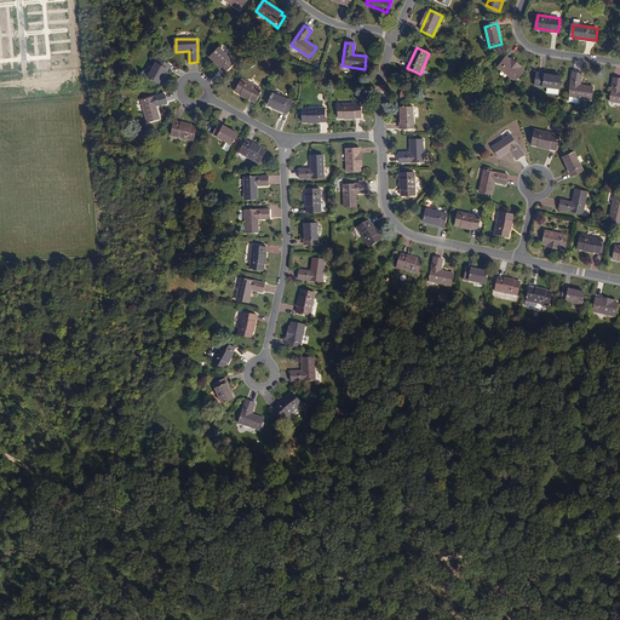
[(235,63),(219,49),(211,57),(214,61),(227,73),(235,63)]
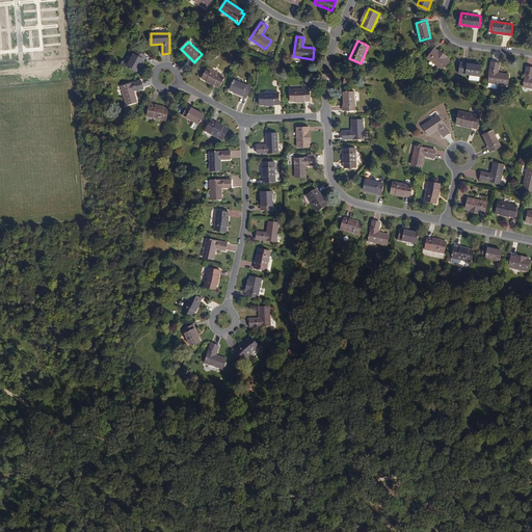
[(439,52),(434,49),(427,58),(443,70),(450,60),(447,58),(439,52)]
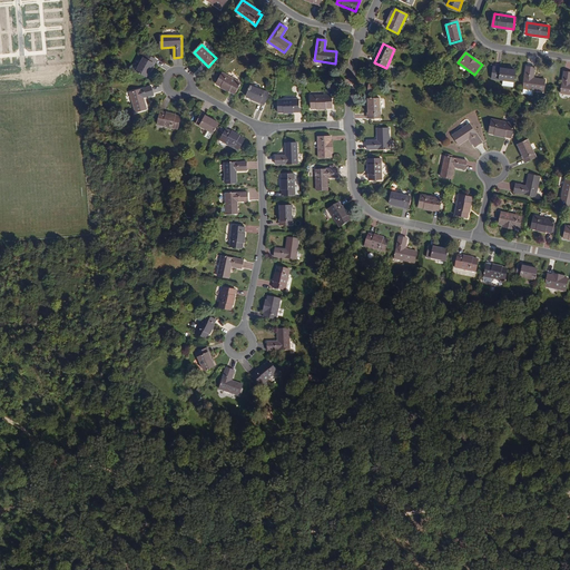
[(155,60),(145,55),(136,71),(146,77),(148,72),(155,60)]
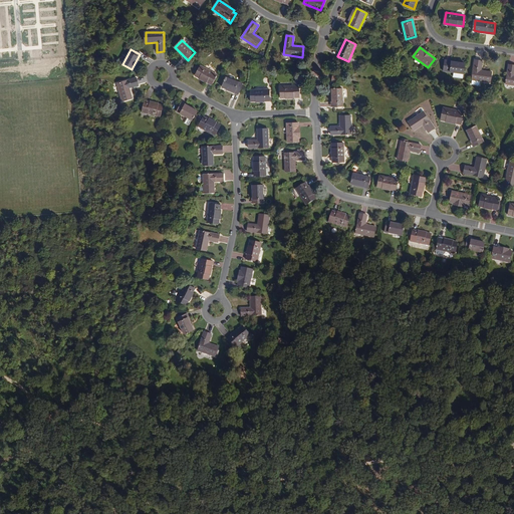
[(177,52),(187,61),(188,60),(178,50),(177,52)]
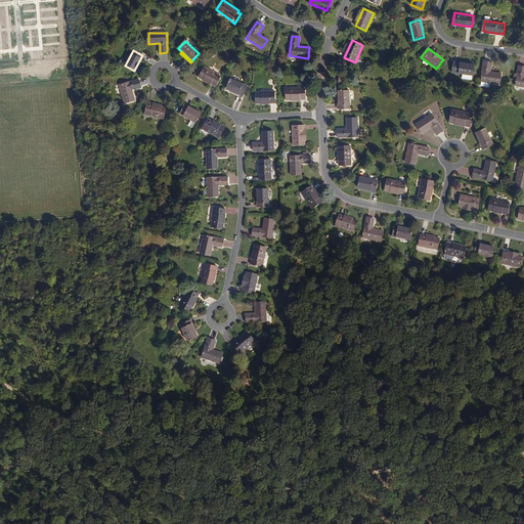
[(491,61),(484,61),(481,81),(481,85),(488,86),(489,82),(499,83),(500,73),(490,72),(491,61)]
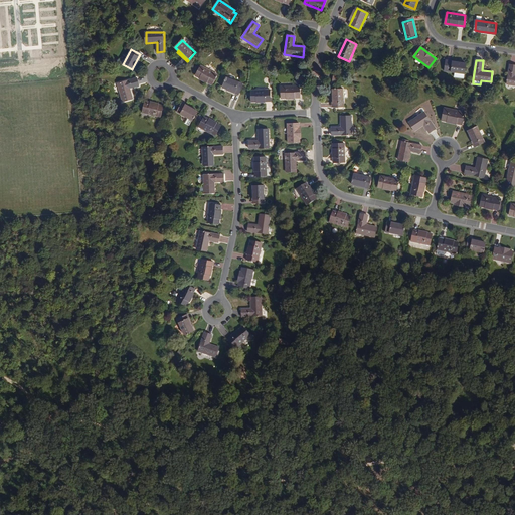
[(461,63),(446,61),(444,71),(455,72),(455,77),(464,78),(466,63),(461,63)]
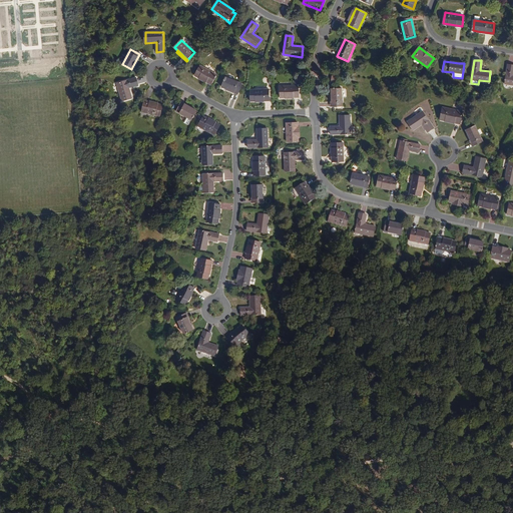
[(200,65),(194,76),(210,85),(216,75),(200,65)]
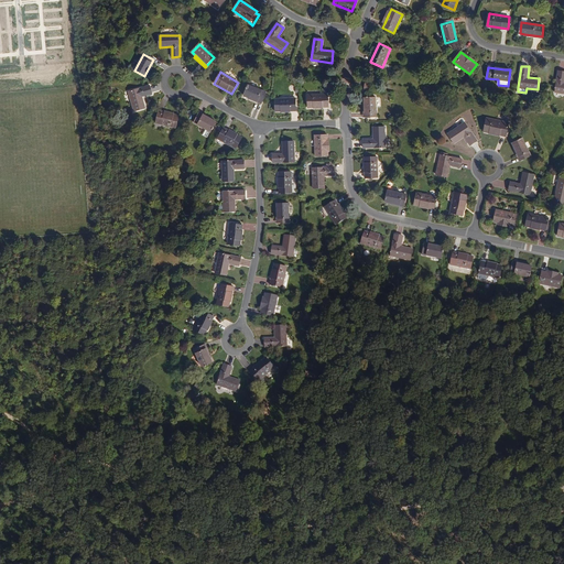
[(151,94),(149,86),(128,91),(133,111),(144,108),(141,97),(151,94)]
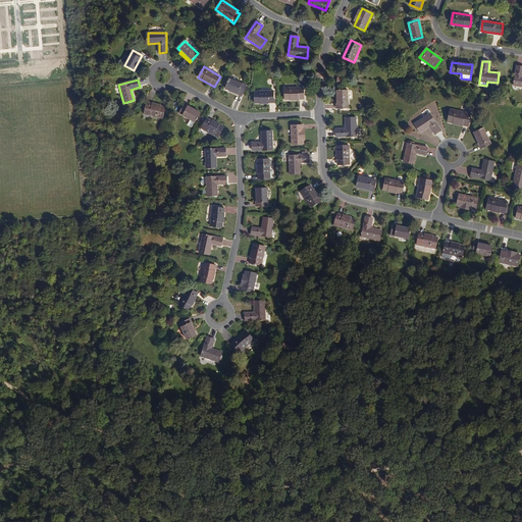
[(246,86),(229,80),(225,89),(230,91),(243,95),(246,86)]
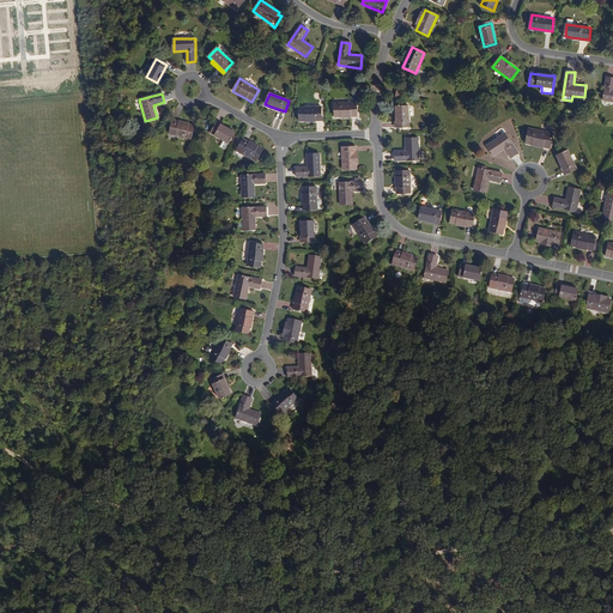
[(358,116),(357,103),(334,104),(335,117),(358,116)]
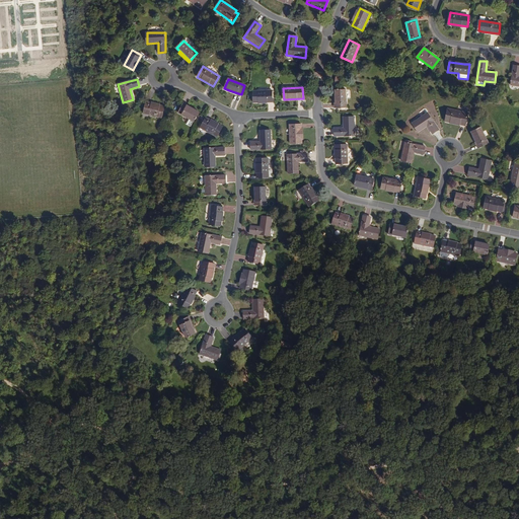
[(346,107),(346,89),(336,89),(336,107),(346,107)]
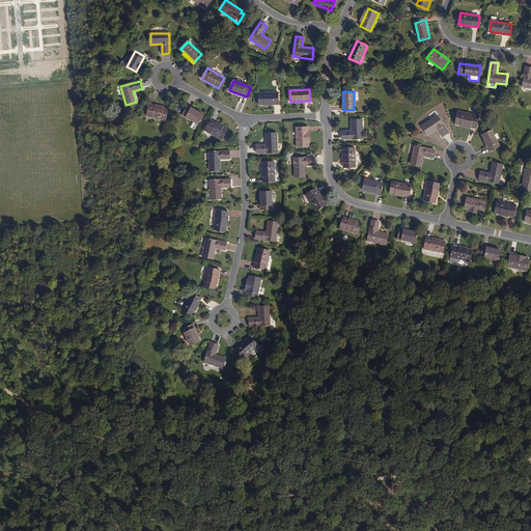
[(280,104),(279,92),(259,93),(260,105),(280,104)]
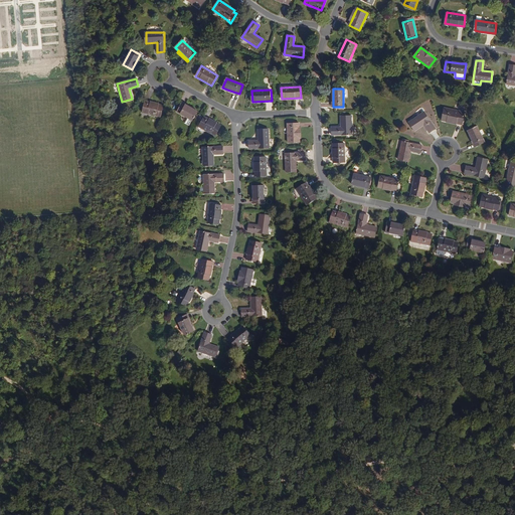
[(163,107),(145,102),(142,113),(160,118),(163,107)]
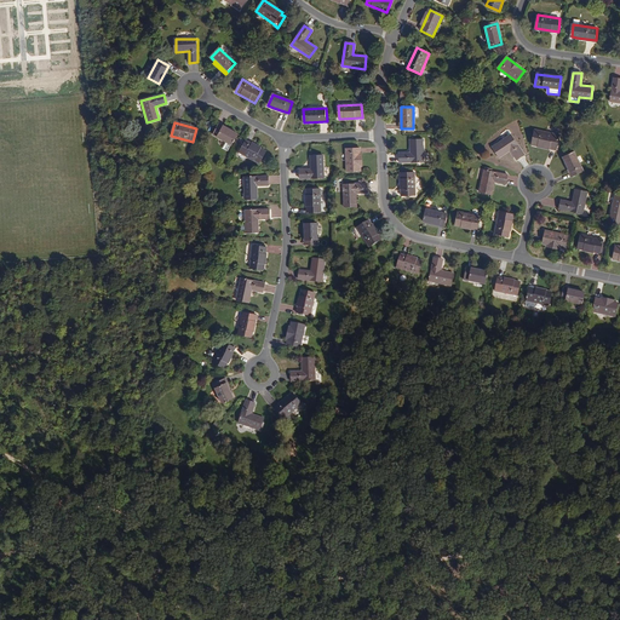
[(233,132),(218,124),(212,135),(225,143),(223,149),(227,151),(230,145),(231,145),(237,135),(233,132)]
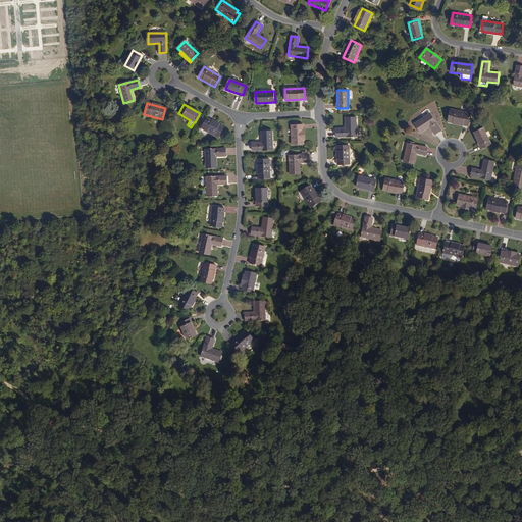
[(470,114),(450,110),(448,123),(468,127),(470,114)]
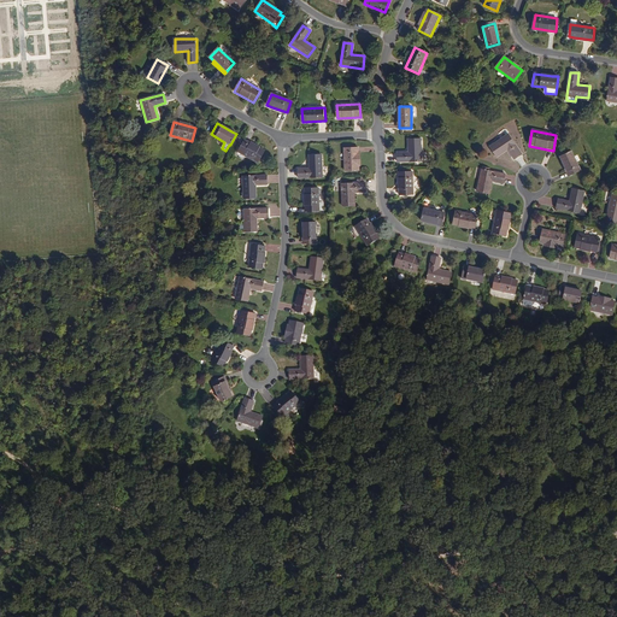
[(521,154),(507,135),(489,148),(495,158),(507,151),(513,160),(521,154)]
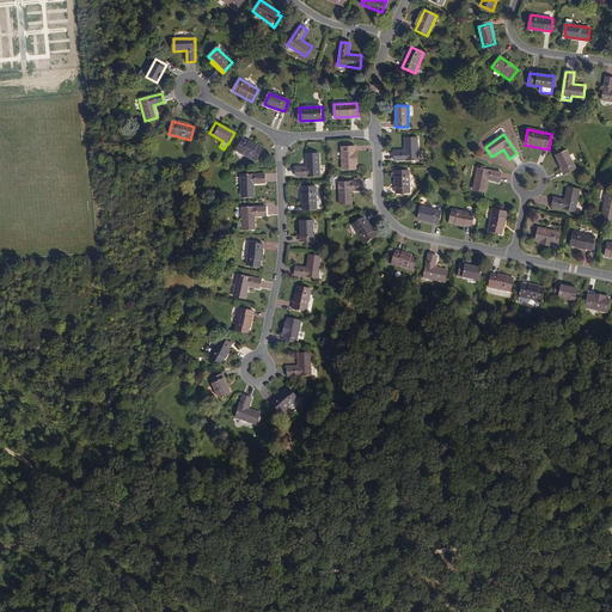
[(417,160),(417,138),(405,139),(405,151),(395,152),(395,161),(417,160)]
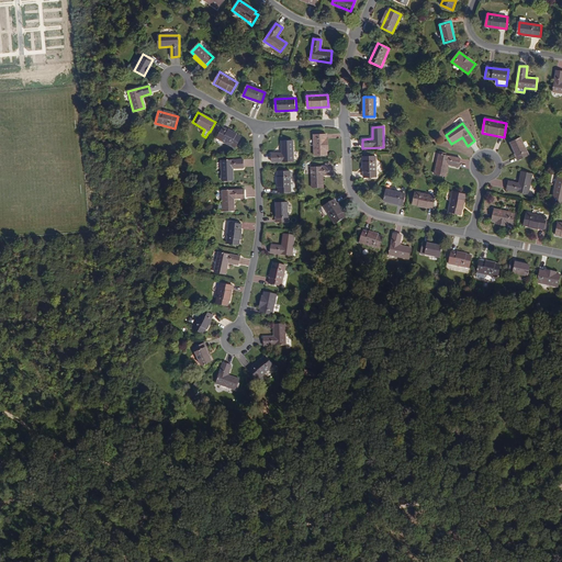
[(240,137),(223,127),(216,138),(235,148),(240,137)]
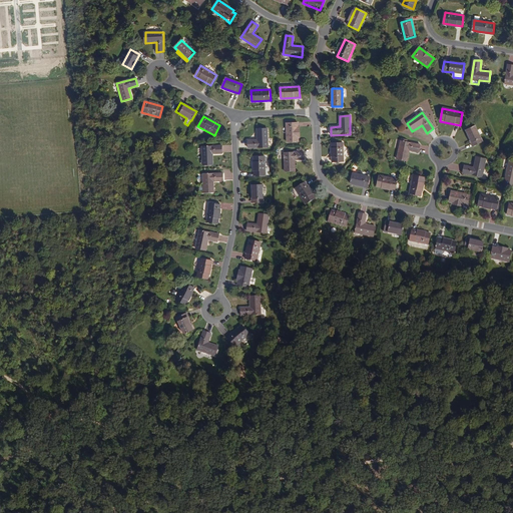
[(298,127),(298,123),(287,123),(288,142),(299,141),(299,138),(298,127)]
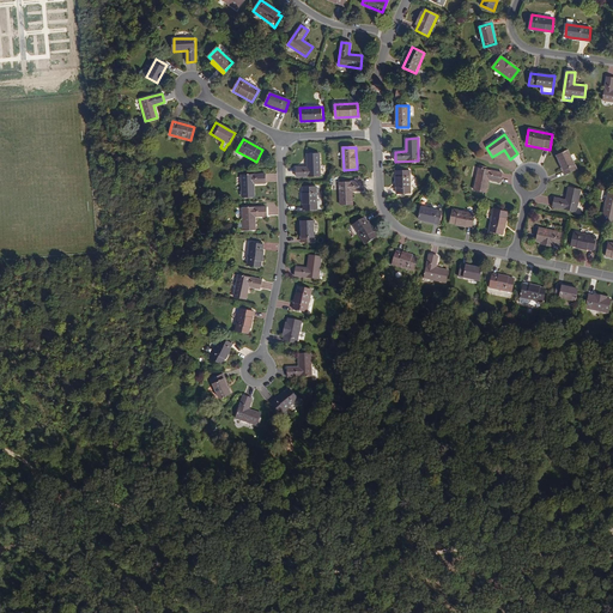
[(576,170),(568,151),(557,156),(559,161),(566,175),(576,170)]
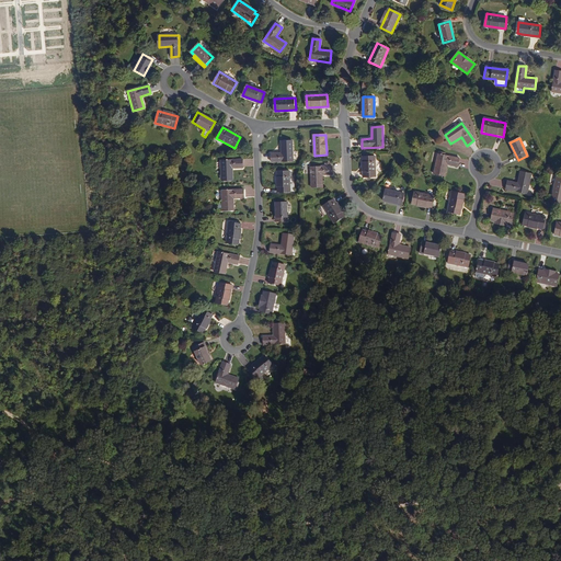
[(293,161),(293,141),(281,142),(282,153),(272,155),(272,162),(293,161)]
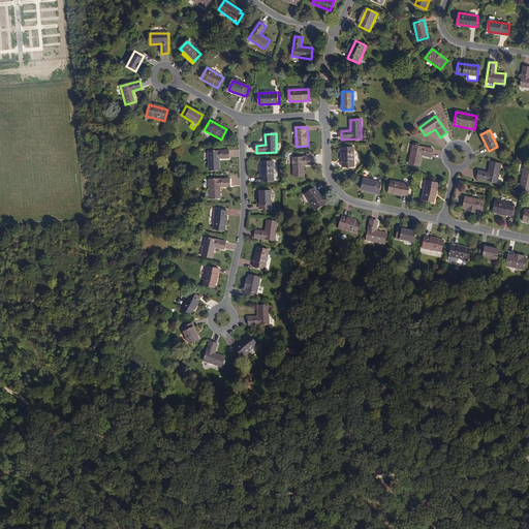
[(354,167),(353,148),(342,148),(343,167),(354,167)]
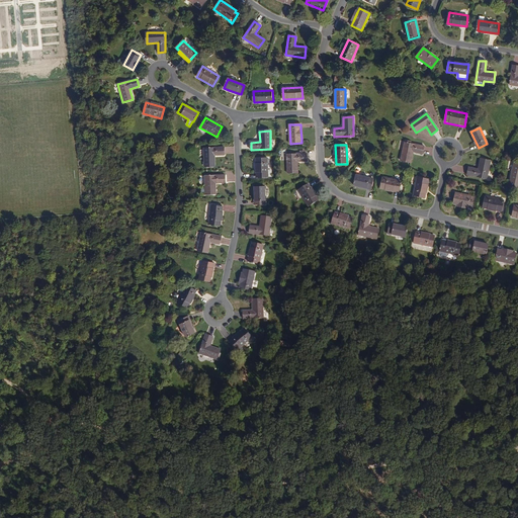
[(424,149),(405,145),(401,163),(411,165),(413,154),(422,156),(424,149)]
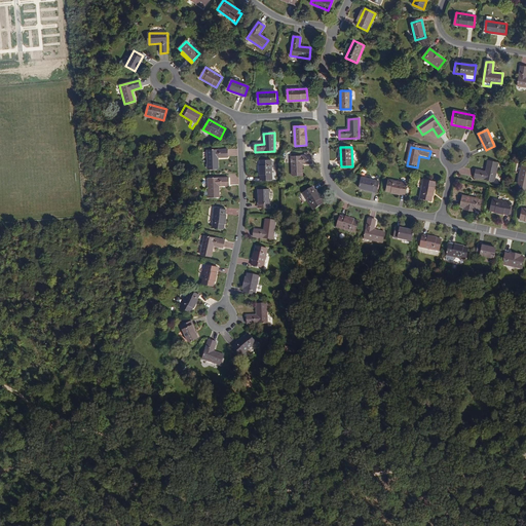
[(228,158),(227,150),(207,151),(207,170),(219,170),(218,158),(228,158)]
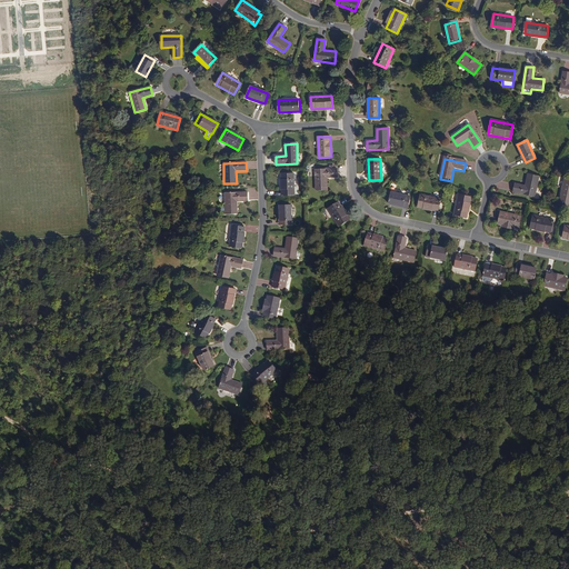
[(338,178),(337,169),(316,170),(316,190),(328,190),(327,178),(338,178)]
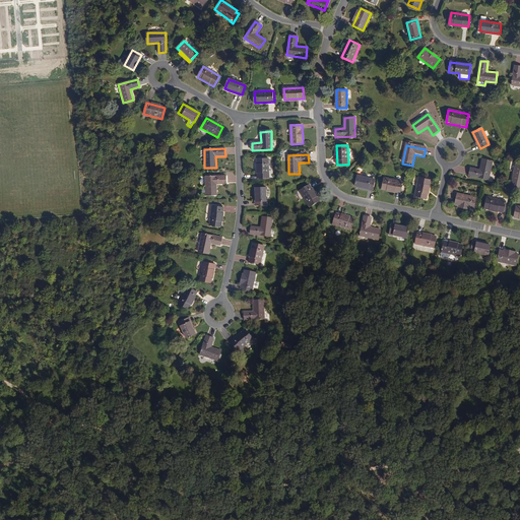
[(493,160),(482,158),(480,170),(470,168),(469,176),(489,180),(493,160)]
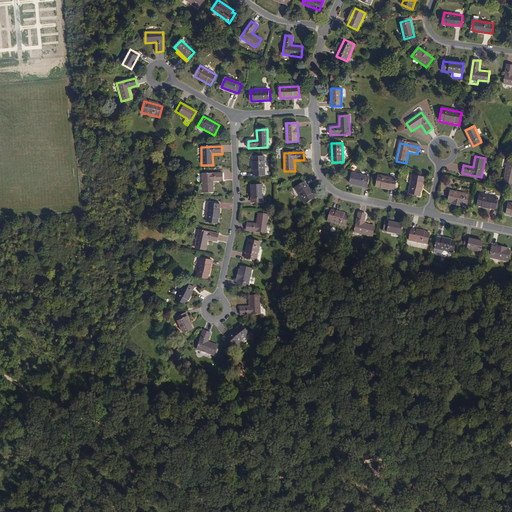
[(265,175),(265,157),(253,157),(254,176),(265,175)]
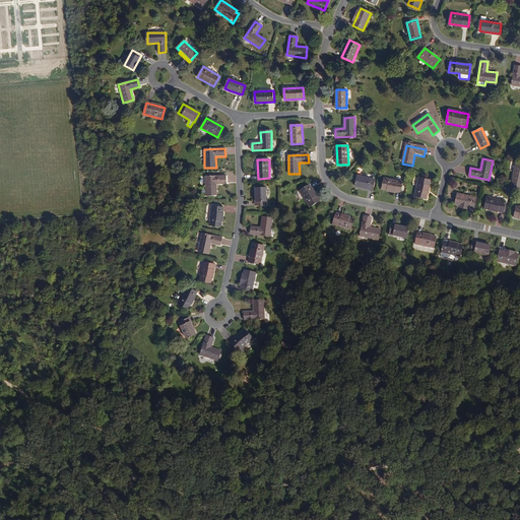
[(519,165),(515,164),(510,187),(519,188),(519,165)]
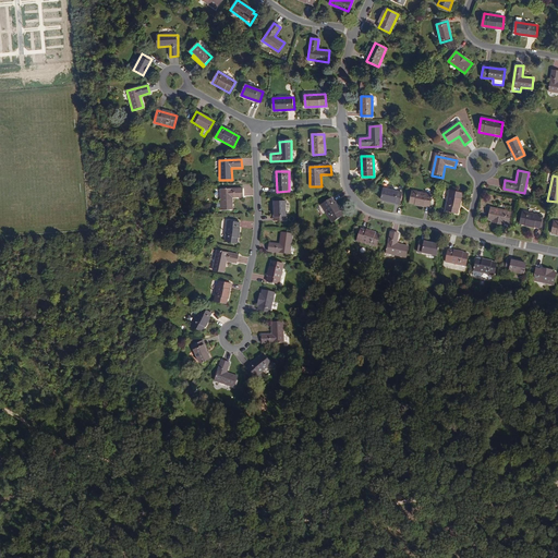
[(401,193),(384,189),(380,199),(386,201),(399,204),(401,193)]
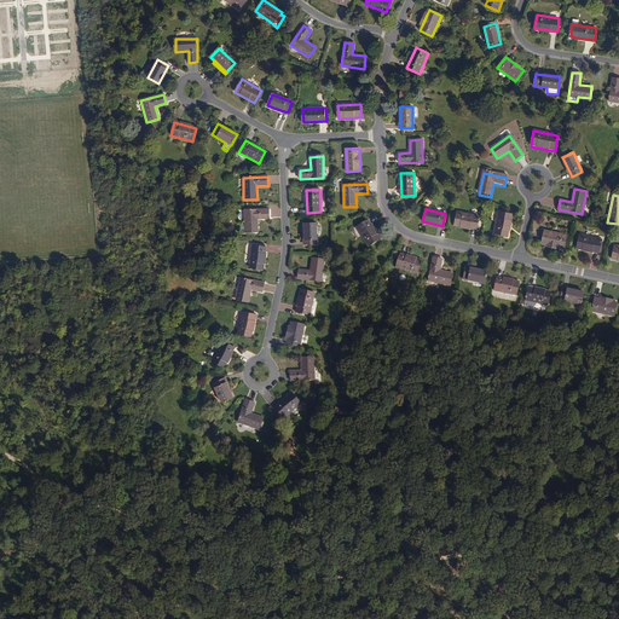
[(270,219),(268,210),(246,210),(246,233),(259,232),(258,220),(270,219)]
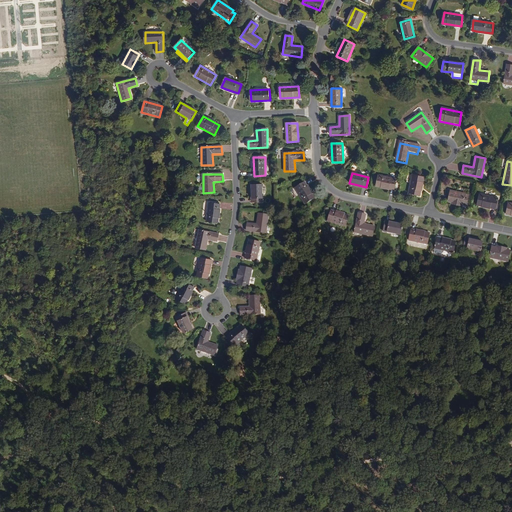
[(396,179),(378,175),(376,186),(394,190),(396,179)]
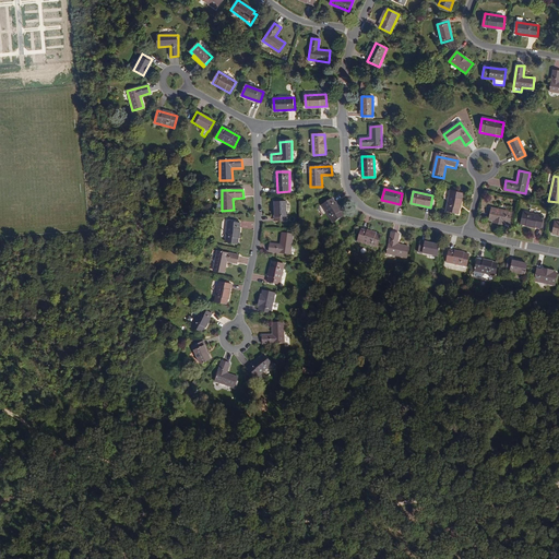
[(463,193),(451,191),(447,211),(459,214),(463,193)]
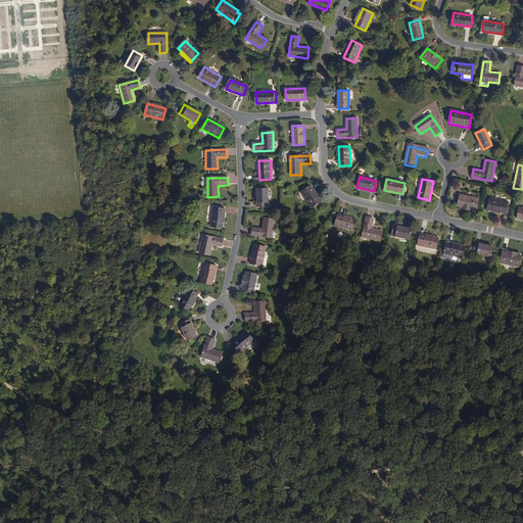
[(321,201),(311,186),(301,192),(312,207),(321,201)]
